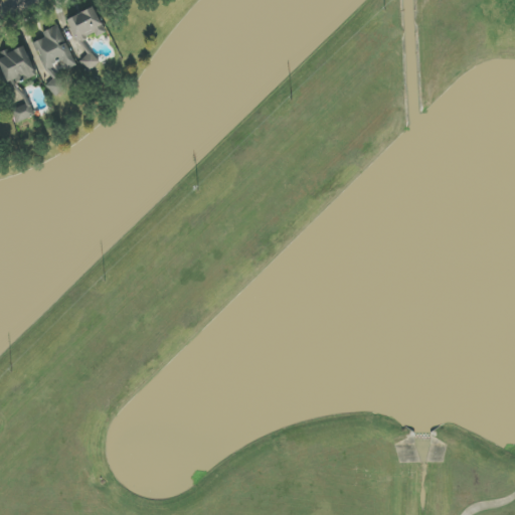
[(76,42),(96,34),(97,37),(106,33),(94,7),(66,19),(76,42)]
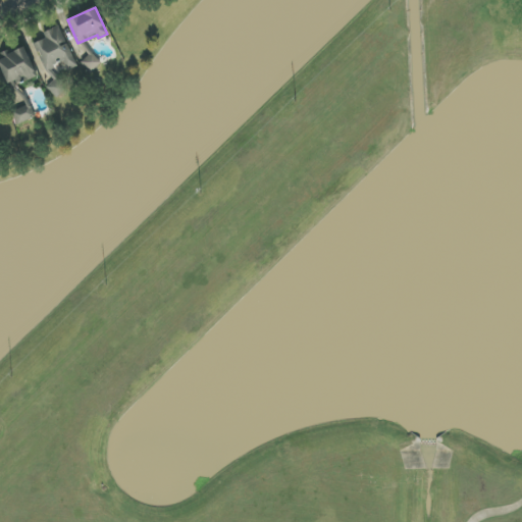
[(46,70),(64,62),(68,71),(77,67),(59,25),(43,33),(46,38),(34,44),(46,70)]
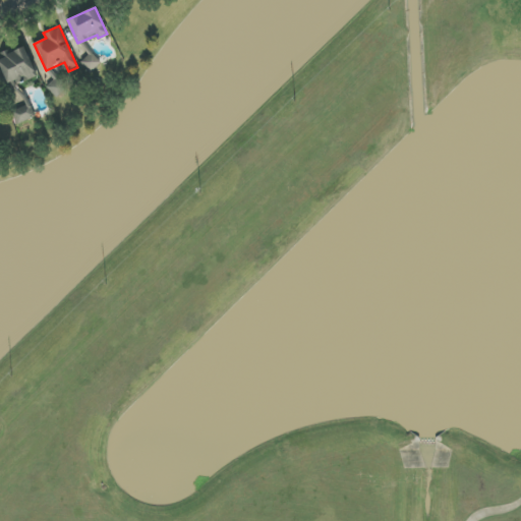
[(0,56),(0,64),(10,88),(37,75),(23,46),(0,56)]
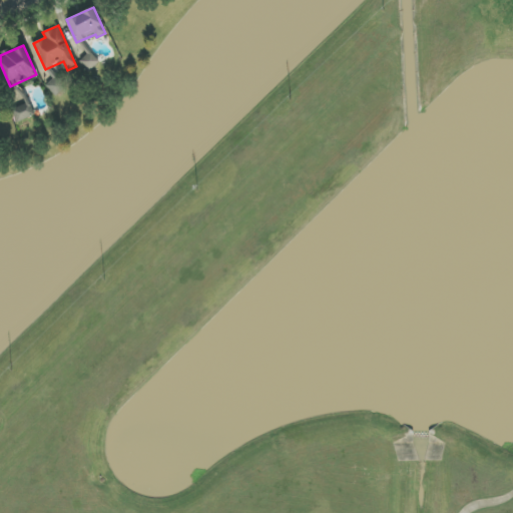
[(79,61),(89,72),(99,62),(89,52),(79,61)]
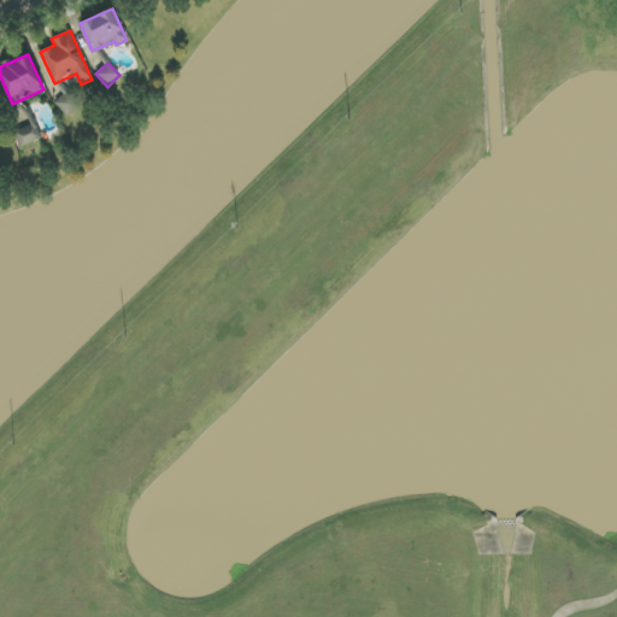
[(78,105),(65,94),(56,104),(69,116),(78,105)]
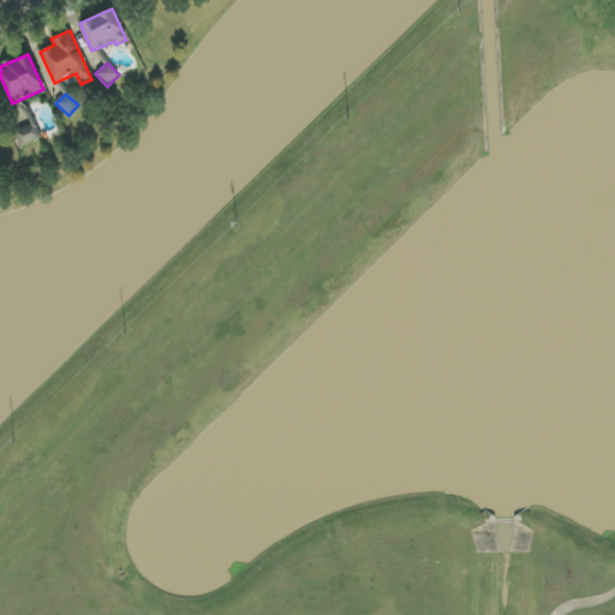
[(41,136),(31,121),(13,135),(22,149),(41,136)]
